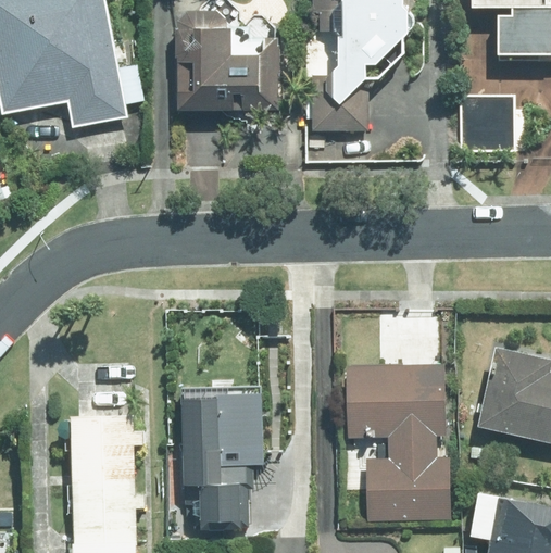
[(104,0),(0,0),(0,110),(1,115),(66,103),(71,128),(126,118),(104,0)]
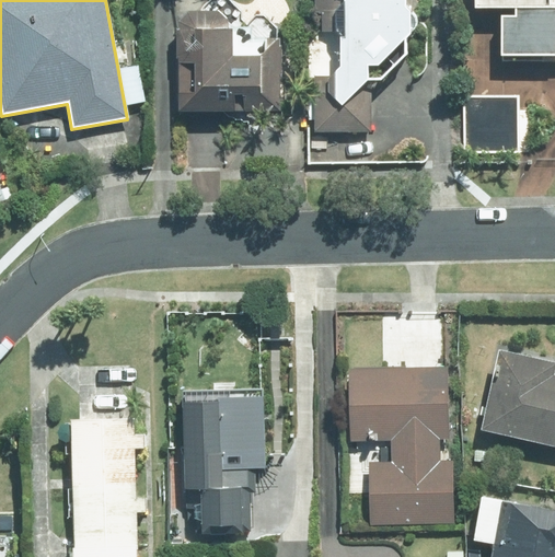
[(313,0),(314,31),(338,31),(339,77),(311,76),(311,132),(368,132),(368,80),(370,80),(369,57),(412,56),(409,0),(313,0)]
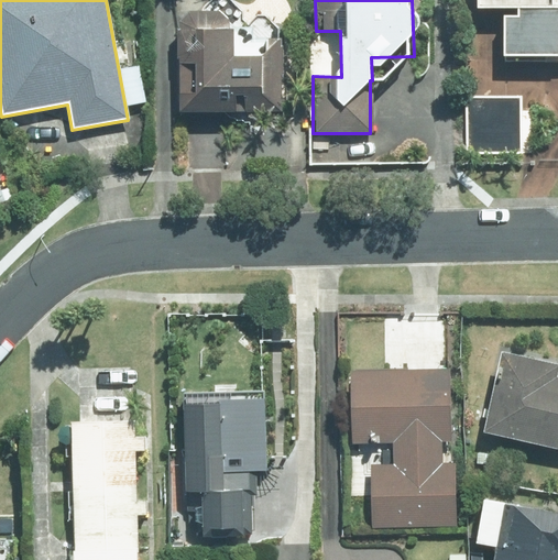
[(557,0),(477,0),(477,8),(499,8),(498,62),(557,63),(557,0)]
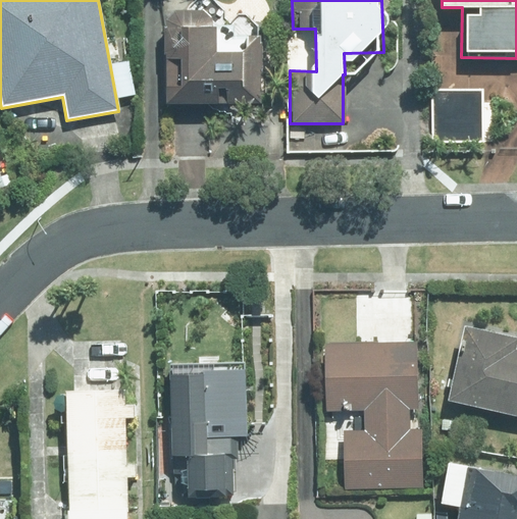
[(213,10),(165,10),(165,105),(263,105),(263,26),(219,26),(213,26),(213,10)]
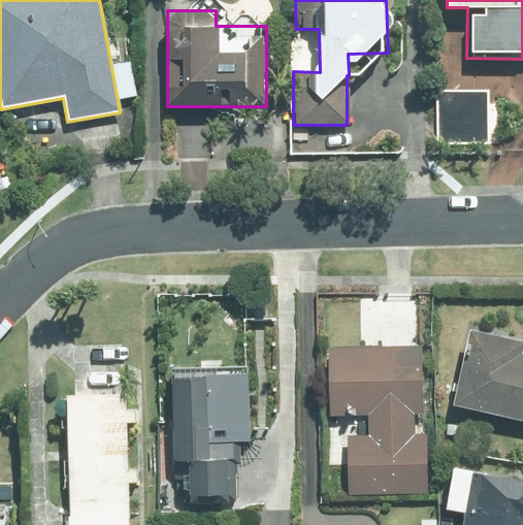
[(522,341),(470,329),(454,404),(522,420),(522,353),(521,353),(522,345),(522,341)]
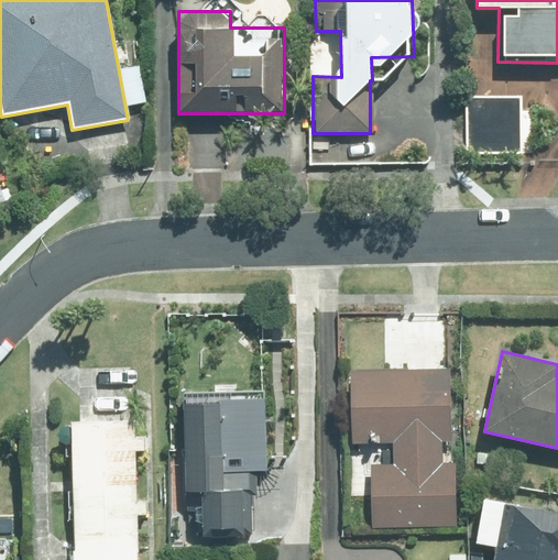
[(450,371),(350,372),(351,443),(391,443),(391,464),(373,464),(373,529),(451,528),(450,462),(439,462),(439,446),(450,446),(450,371)]
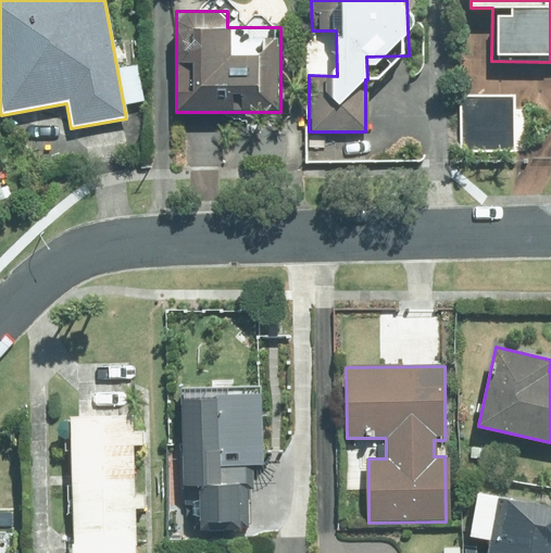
[(261,396),(180,398),(186,531),(242,529),(240,485),(264,485),(261,396)]
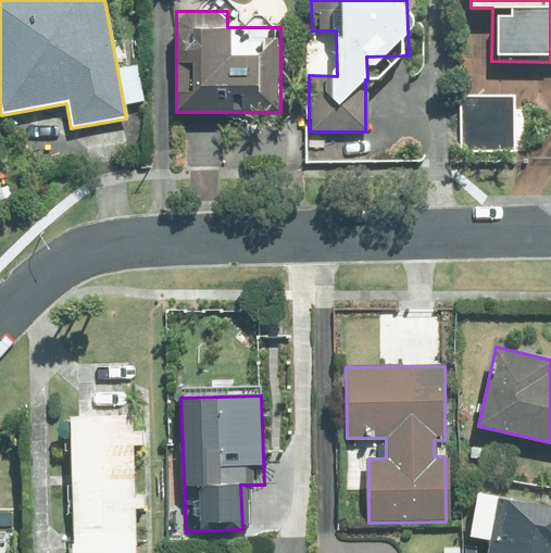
[(134,415),(71,416),(72,480),(134,479),(134,445),(140,445),(140,432),(134,432),(134,415)]
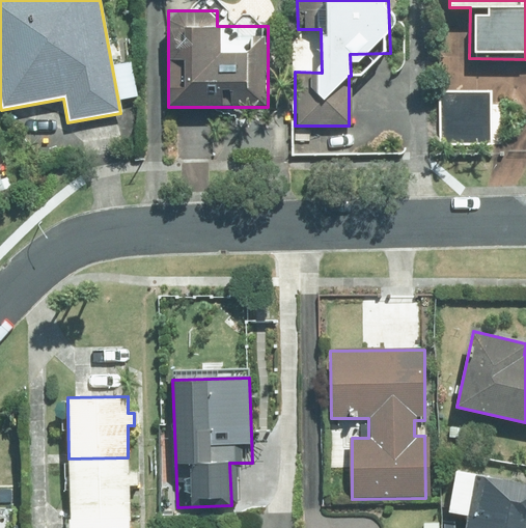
[(129,460),(68,460),(70,519),(130,518),(129,489),(137,489),(137,473),(129,473),(129,460)]
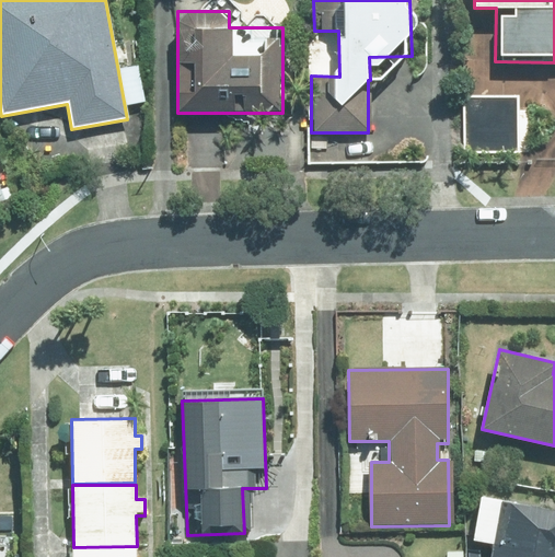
[(554,556),(554,509),(482,496),(473,538),(496,543),(493,556),(554,556)]
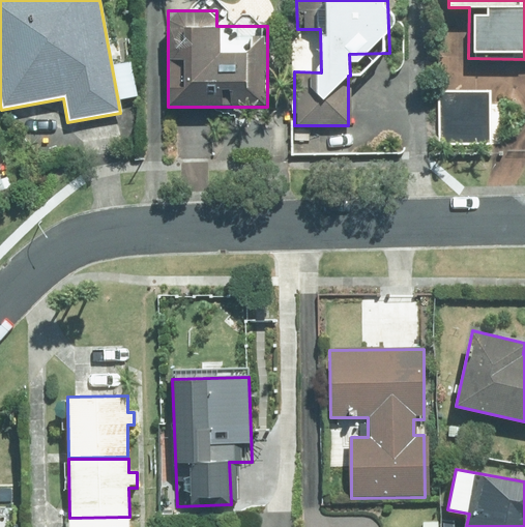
[(128,526),(129,517),(69,518),(69,526),(128,526)]
